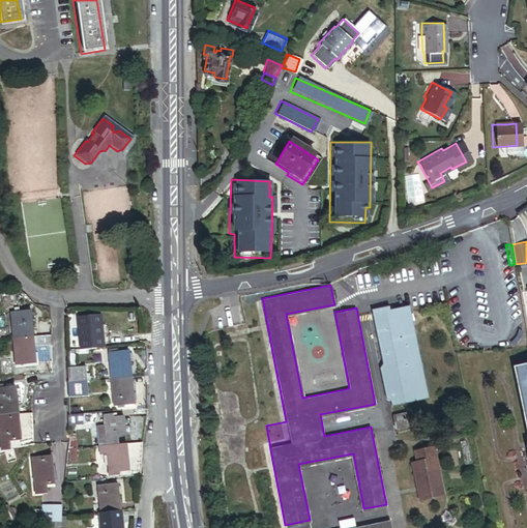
[(430,399),(411,305),(392,310),(376,313),(386,362),(383,368),(387,370),(392,393),(389,398),(393,401),(394,405),(430,399)]
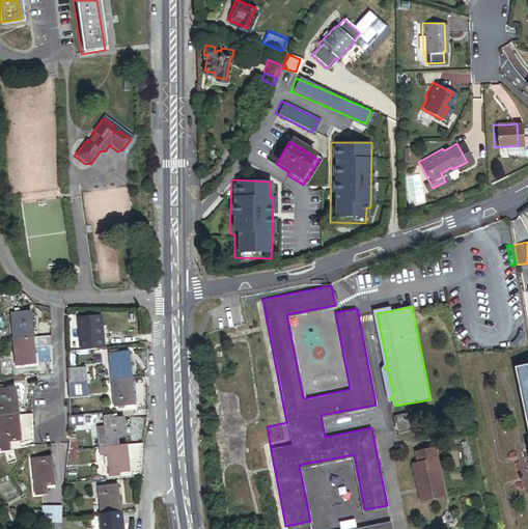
[(15,365),(35,363),(34,346),(51,345),(51,335),(33,337),(30,310),(9,312),(15,365)]
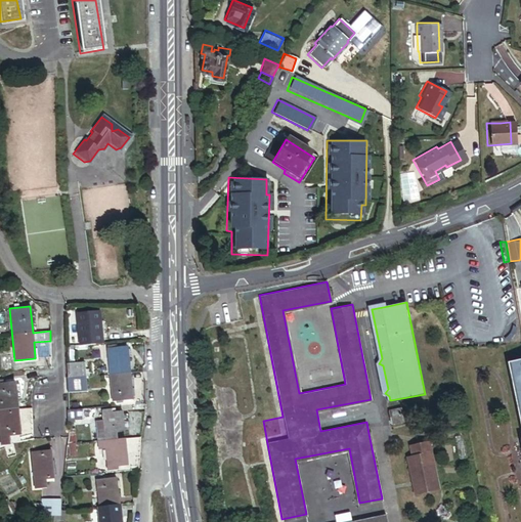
[(99,310),(79,312),(81,328),(78,328),(78,334),(81,334),(82,340),(94,339),(93,330),(100,329),(99,310)]
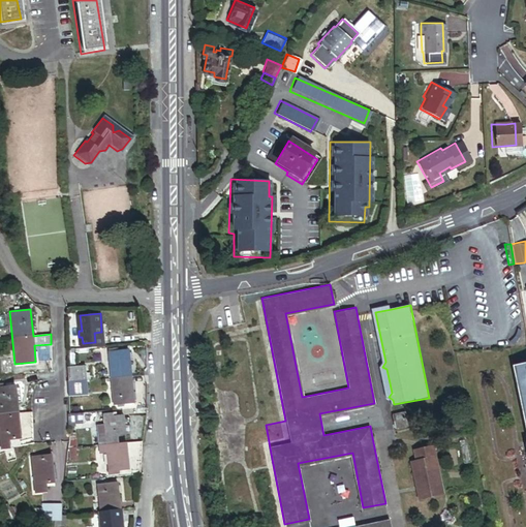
[(101,332),(94,333),(95,342),(102,341),(101,332)]
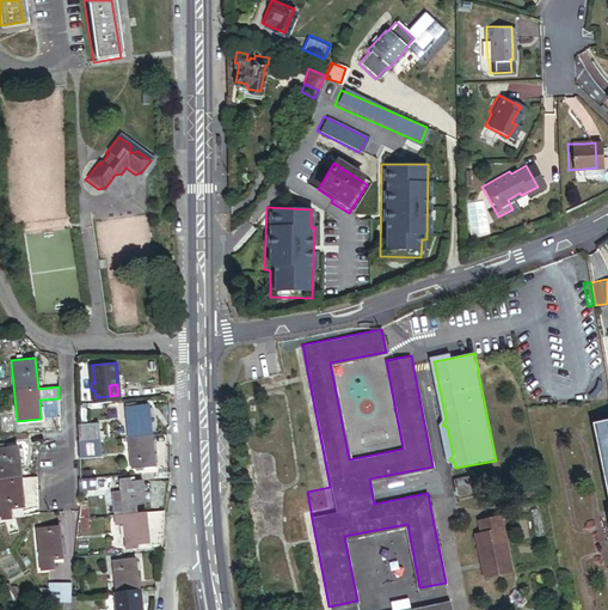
[(149,404),(126,407),(130,467),(154,465),(149,404)]
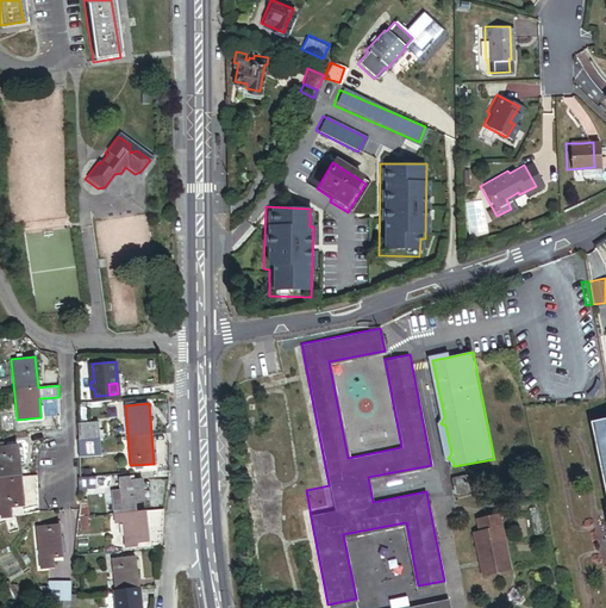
[(76,426),(76,439),(99,438),(98,423),(76,426)]
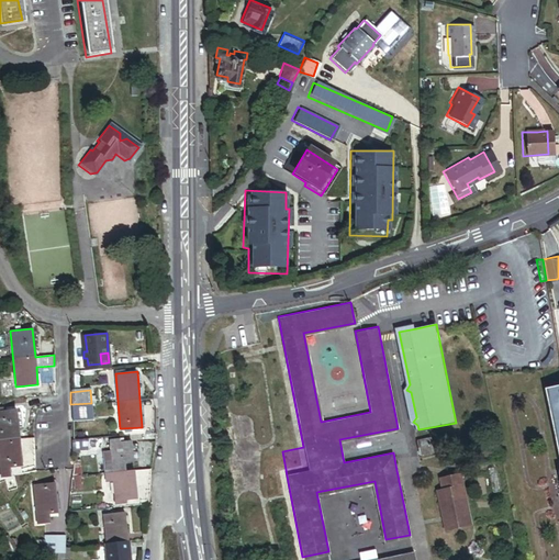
[(416,417),(411,392),(406,390),(413,422),(416,417)]
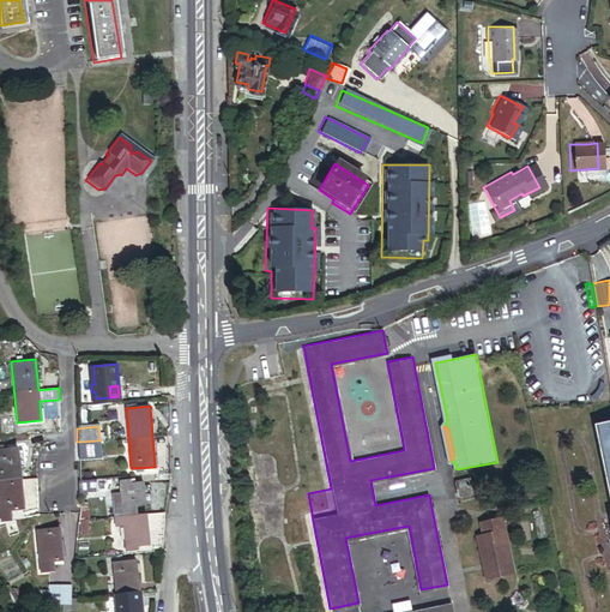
[(609,432),(598,436),(609,495),(609,432)]
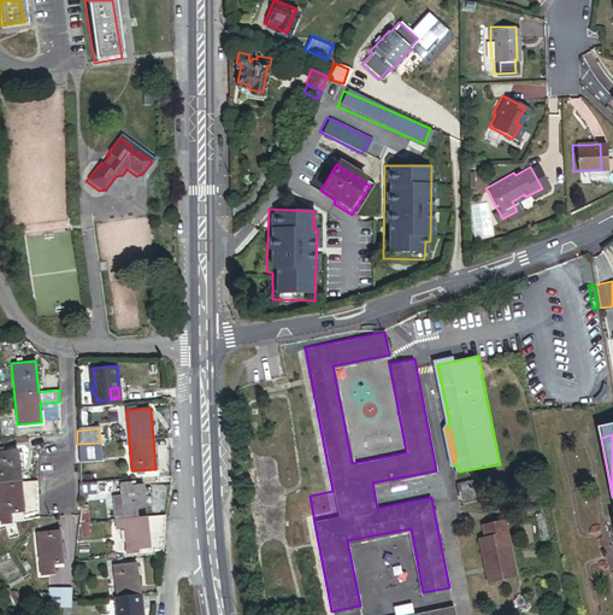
[(100,443),(77,444),(78,464),(102,463),(100,443)]
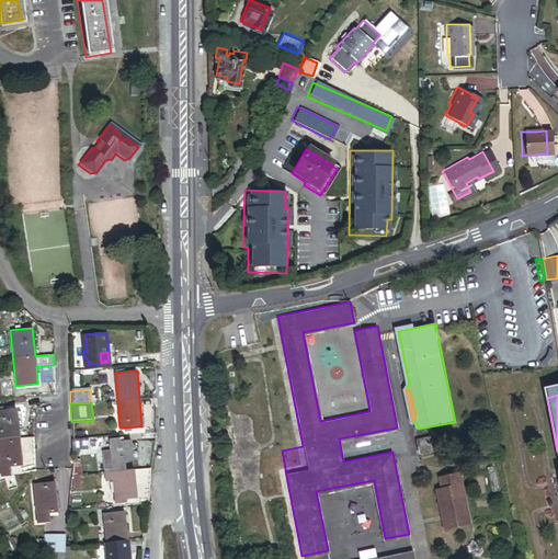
[(16,409),(0,410),(0,478),(9,477),(8,467),(20,466),(19,437),(16,409)]
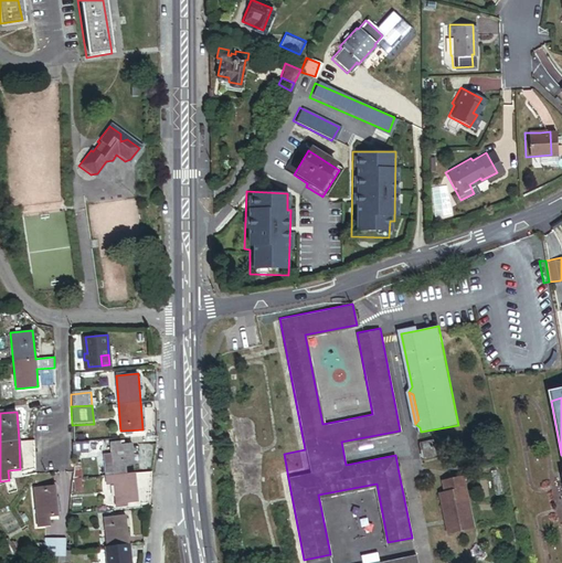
[(33,439),(19,441),(20,469),(35,468),(33,439)]
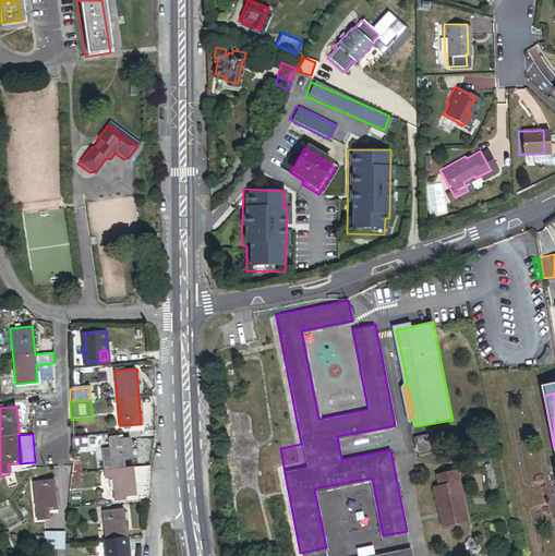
[(86,436),(71,436),(71,448),(86,447),(86,436)]
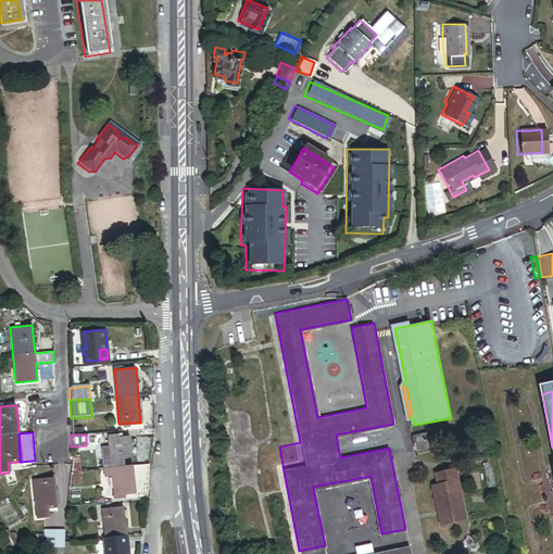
[(428,448),(426,435),(414,437),(416,450),(428,448)]
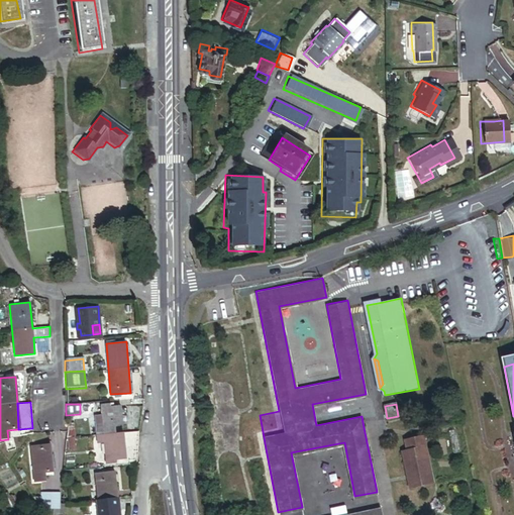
[(94,434),(101,433),(115,432),(114,424),(121,424),(120,408),(109,409),(109,405),(99,406),(100,414),(93,414),(94,434)]
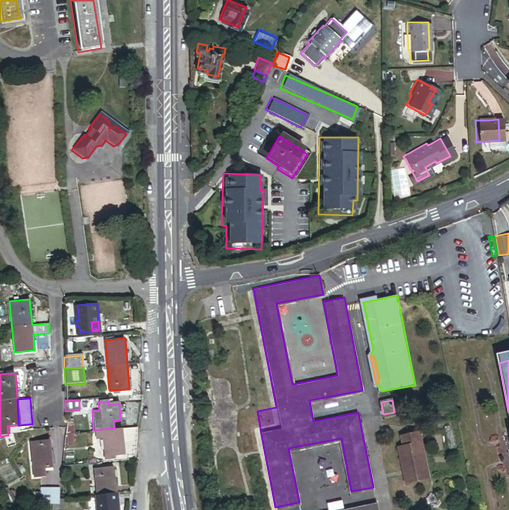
[(65,427),(64,432),(74,431),(73,418),(65,419),(65,427)]
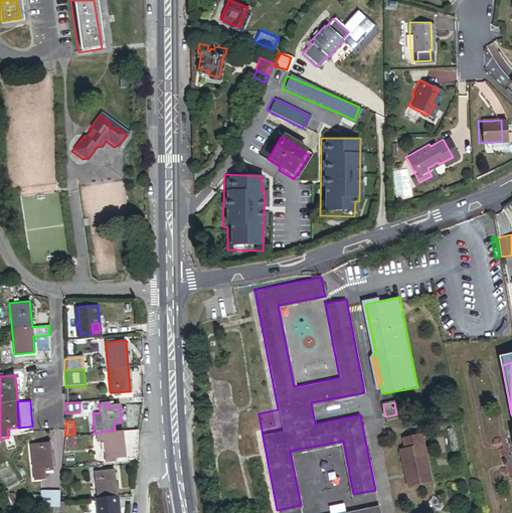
[(138,429),(115,431),(101,432),(104,462),(119,460),(118,457),(133,455),(133,449),(136,449),(138,429)]
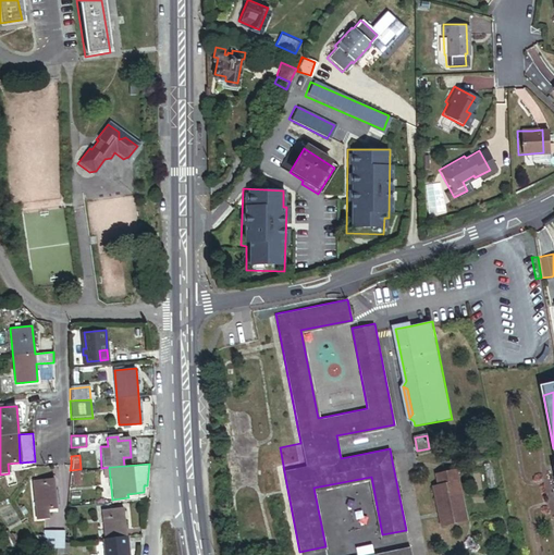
[(467,517),(456,466),(435,470),(439,483),(433,484),(439,508),(441,508),(444,521),(467,517)]
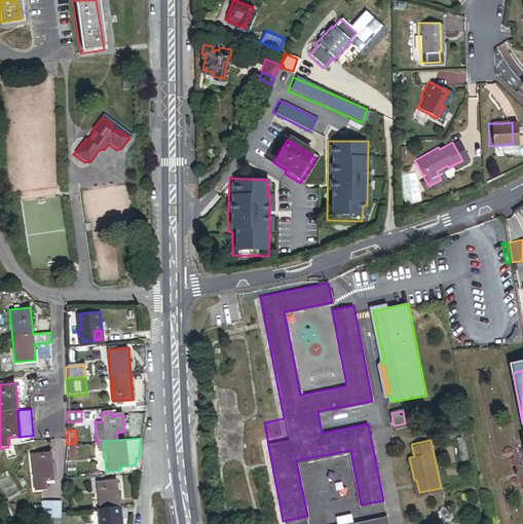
[(51,451),(31,454),(35,482),(46,480),(45,473),(53,472),(51,451)]
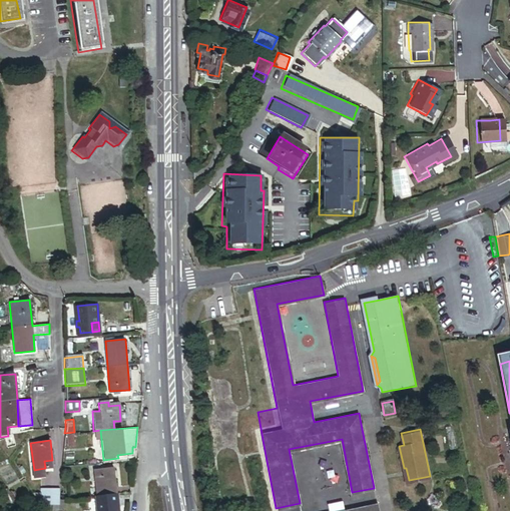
[(116,510),(113,467),(93,469),(96,510),(116,510)]
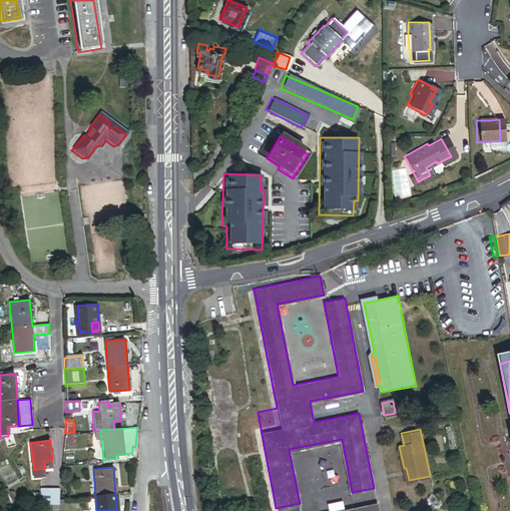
[(50,505),(56,505),(56,500),(58,489),(35,489),(35,501),(36,503),(50,505)]
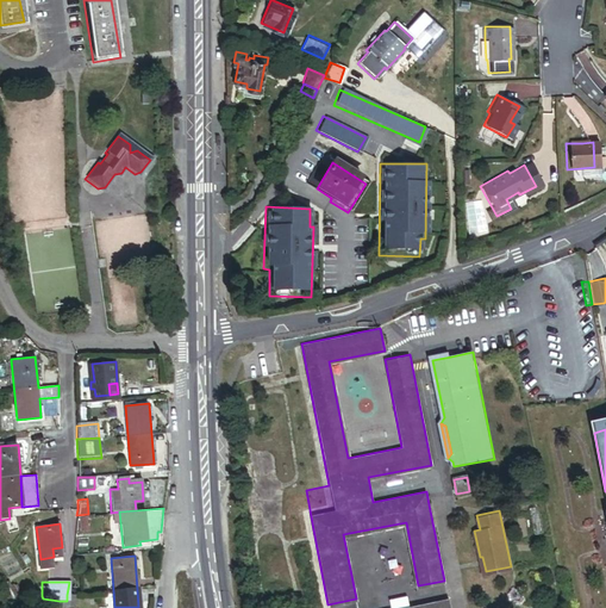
[(73,596),(67,595),(67,601),(60,601),(60,607),(72,607),(73,596)]
